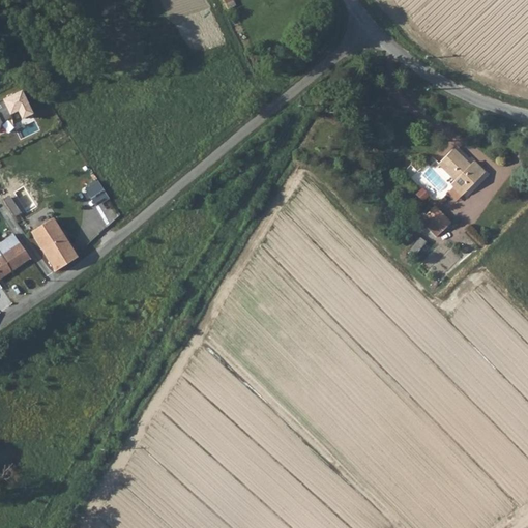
[(27,88),(0,98),(0,123),(24,114),(25,118),(37,113),(27,88)]
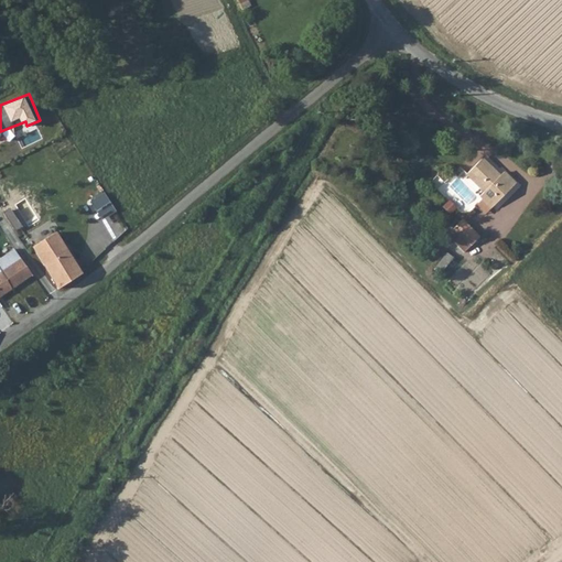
[(500,175),(482,159),(467,176),(485,192),(482,195),(485,198),(494,206),(516,182),(504,171),(500,175)]
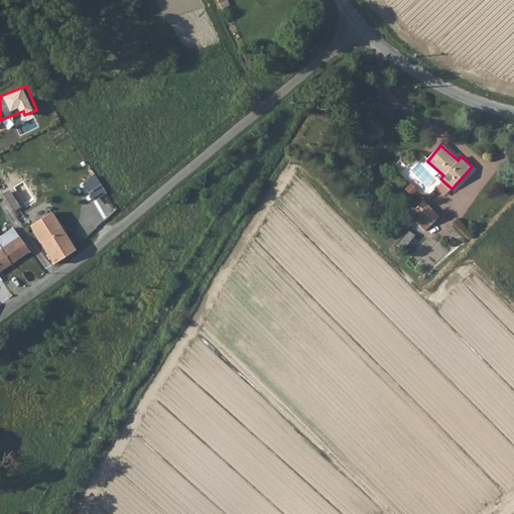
[(101,174),(87,180),(96,199),(110,193),(101,174)]
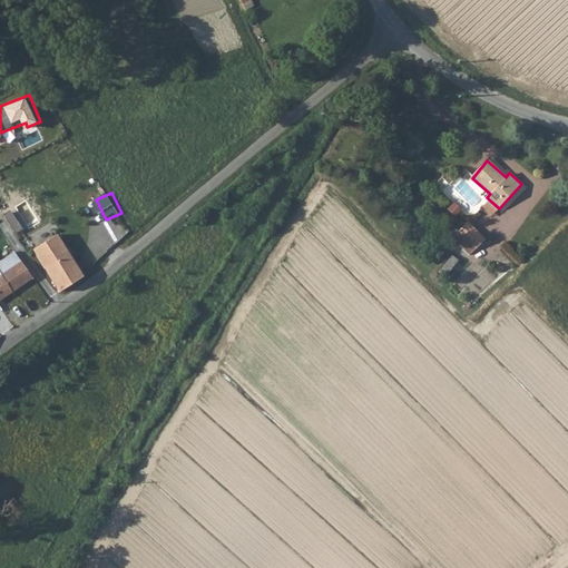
[(492,216),(499,208),(490,201),(483,207),(492,216)]
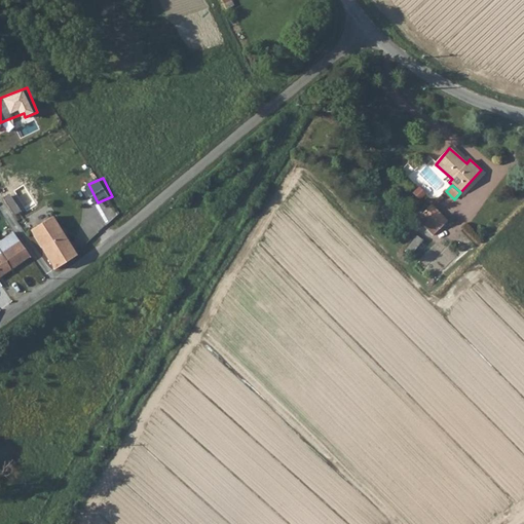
[(433,206),(419,220),(436,235),(450,221),(433,206)]
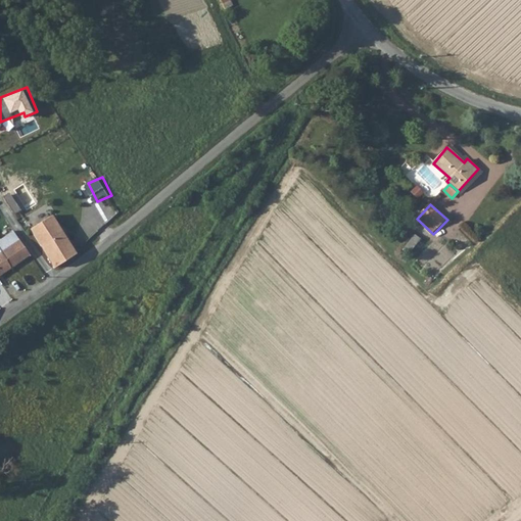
[(49,208),(29,222),(32,228),(53,214),(49,208)]
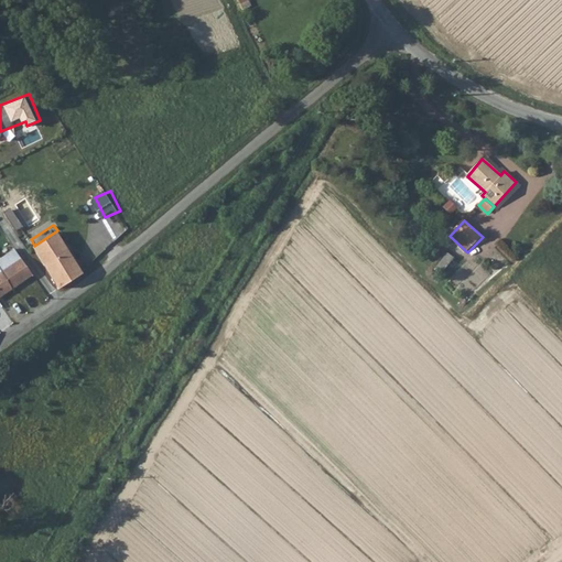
[(4,271),(0,263),(0,296),(36,272),(51,293),(83,272),(57,230),(34,246),(38,249),(4,271)]
